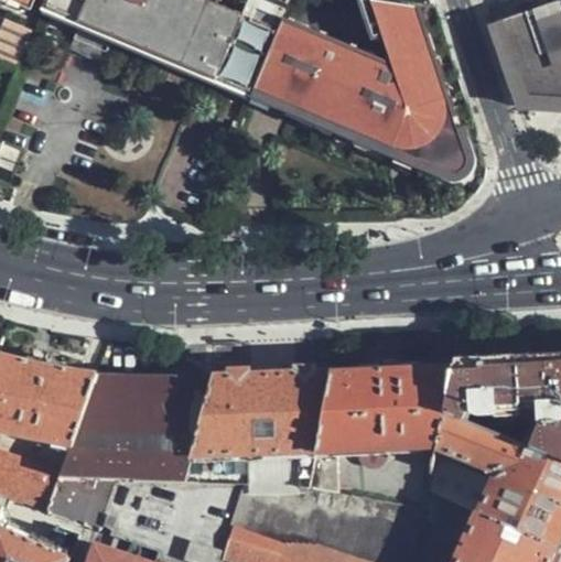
[(282,18),(283,1),(281,0),(43,0),(38,14),(247,98),(251,89),(282,18)]
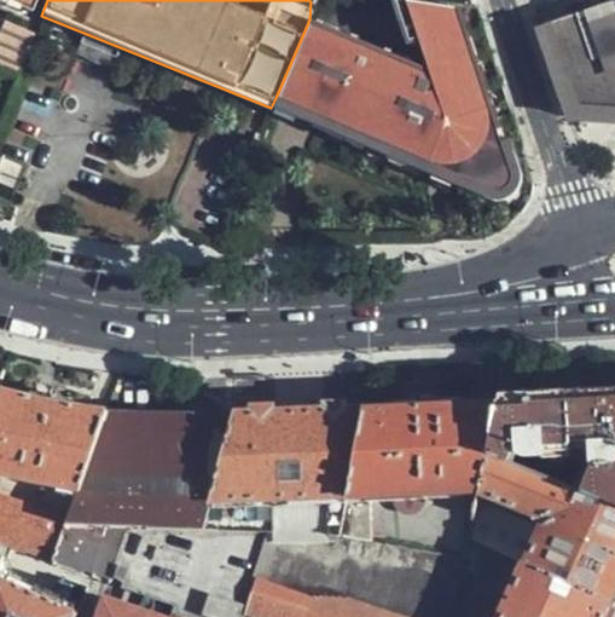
[(429,68),(309,19),(276,98),(431,160),(456,169),(451,180),(488,195),(493,196),(498,197),(502,196),(505,195),(508,192),(509,190),(510,188),(510,184),(504,160),(494,162),(489,144),(456,9),(418,0),(398,0),(408,38),(418,34),(429,68)]
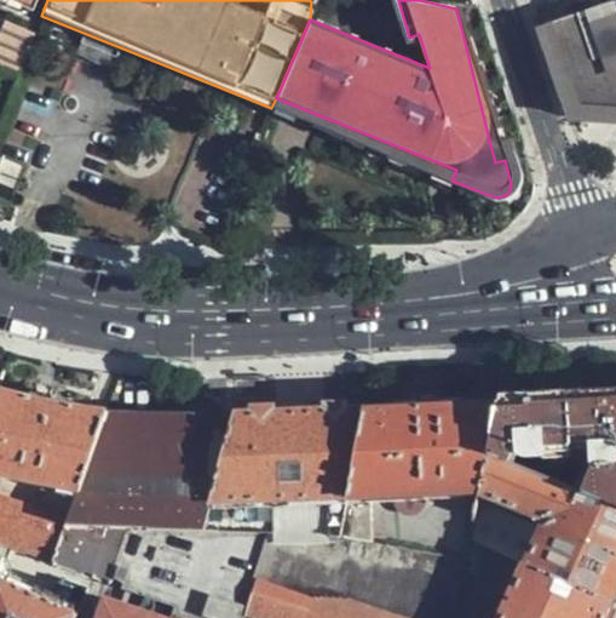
[(557,86),(568,118),(615,120),(615,58),(598,55),(582,10),(564,16),(540,26),(559,85),(557,86)]
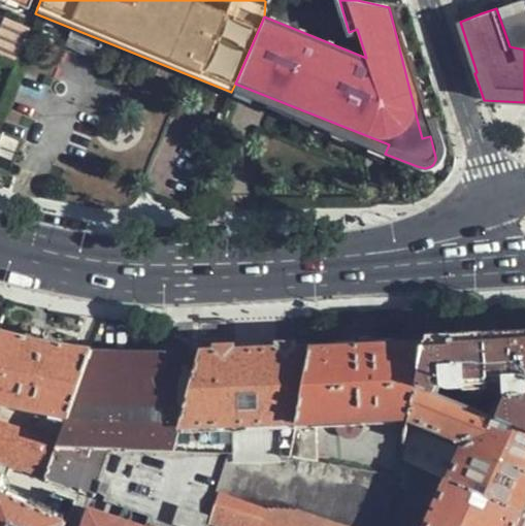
[(0,62),(12,67),(30,26),(3,15),(0,23),(0,62)]
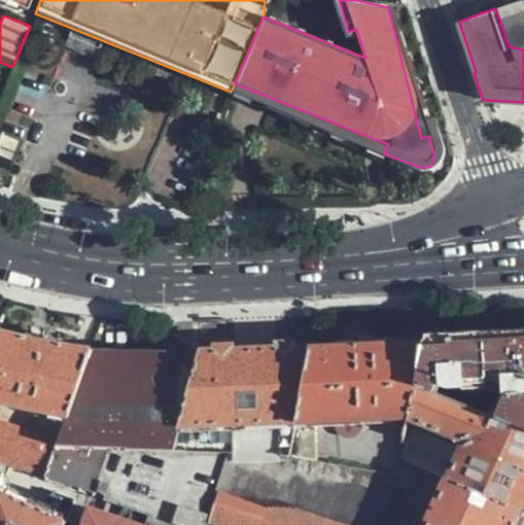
[(235,83),(231,92),(363,145),(368,136),(235,83)]
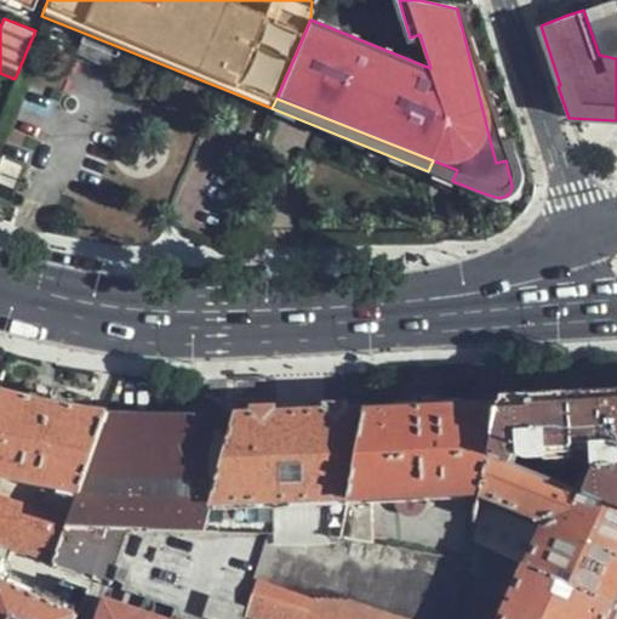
[(502,142),(491,145),(496,163),(506,160),(502,142)]
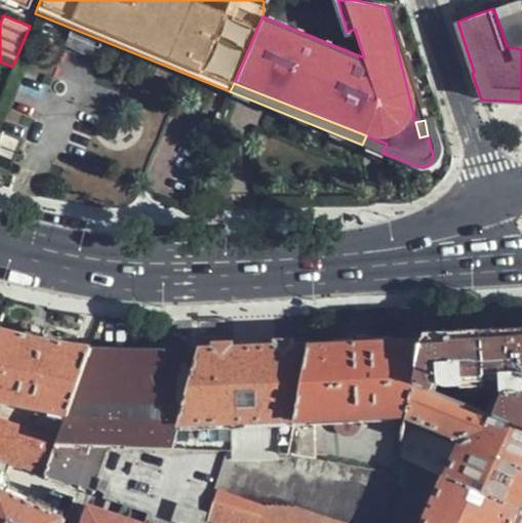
[(387,144),(366,135),(362,145),(383,153),(387,144)]
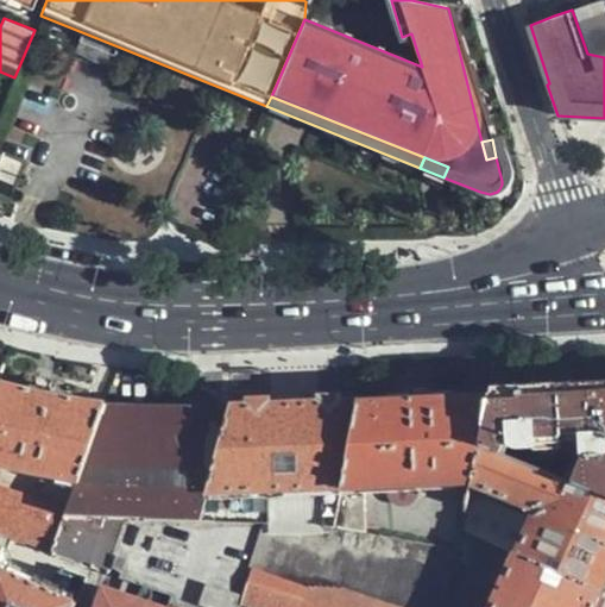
[(42,394),(0,381),(0,464),(75,477),(101,400),(42,394)]
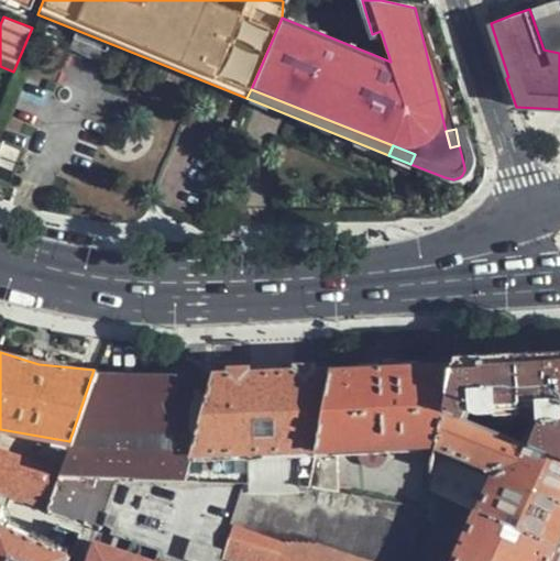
[(559,359),(528,360),(448,363),(440,417),(456,422),(459,414),(485,414),(486,418),(517,417),(516,410),(530,410),(531,424),(520,447),(559,462),(559,359)]
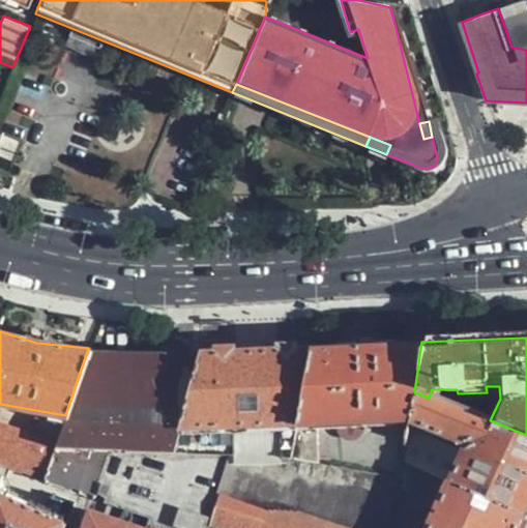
[(414,392),(421,342),(368,344),(301,346),(199,352),(88,348),(65,415),(57,440),(55,446),(113,448),(130,448),(232,453),(229,463),(208,521),(229,527),(378,527),(405,459),(414,392)]
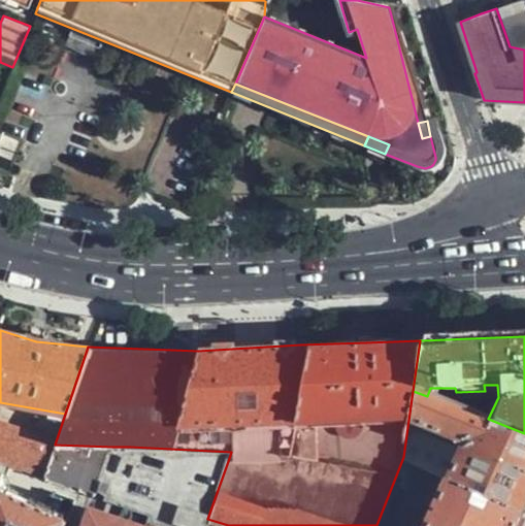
[(524,496),(524,433),(488,419),(427,396),(413,391),(403,457),(448,479),(518,513),(524,496)]
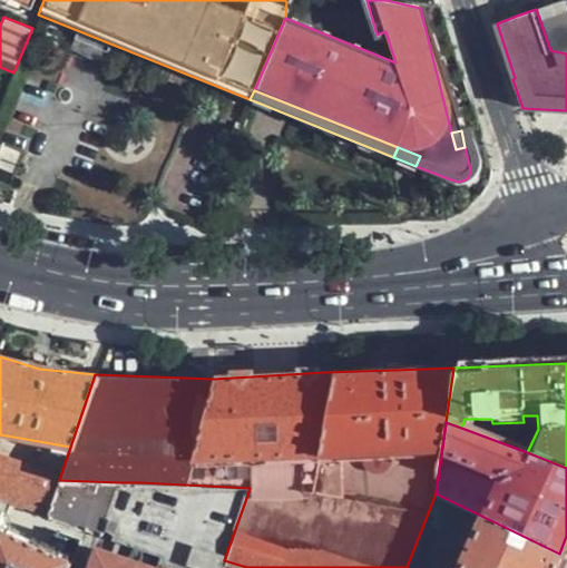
[(0,500),(8,503),(32,511),(46,516),(59,480),(61,473),(0,457),(0,500)]
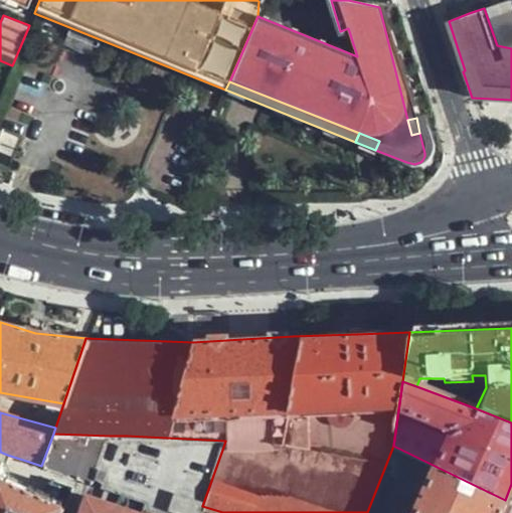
[(41,466),(92,484),(95,478),(110,436),(53,434),(41,466)]
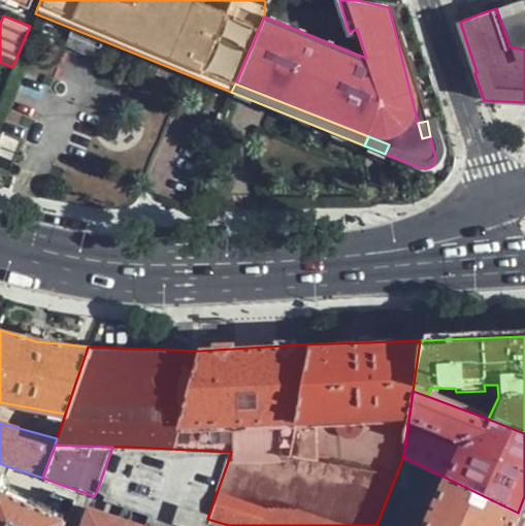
[(205,524),(207,519),(228,461),(126,456),(130,447),(112,447),(97,490),(205,524)]
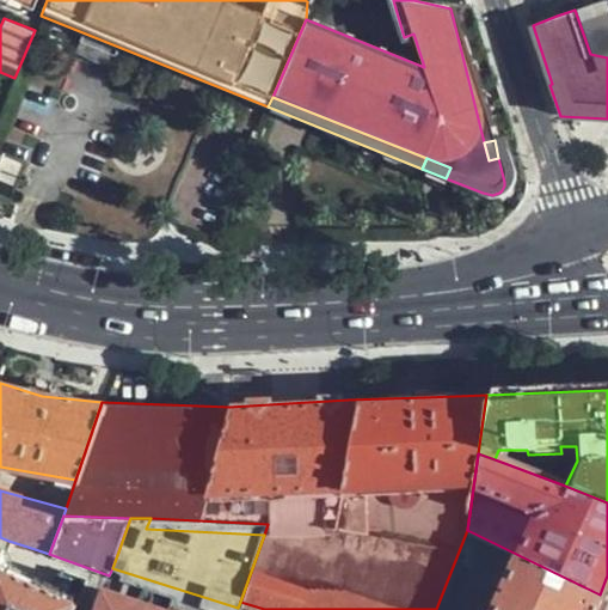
[(0,609),(71,609),(85,579),(55,567),(45,589),(22,580),(35,549),(8,541),(0,560),(0,609)]
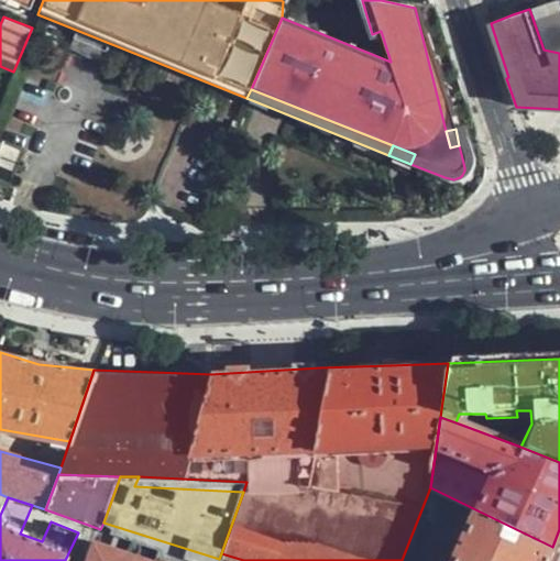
[(546,560),(552,547),(478,510),(453,560),(546,560)]
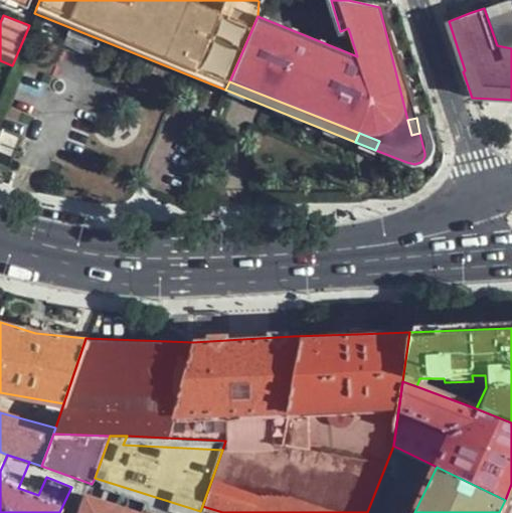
[(135,512),(87,497),(80,512),(135,512)]
